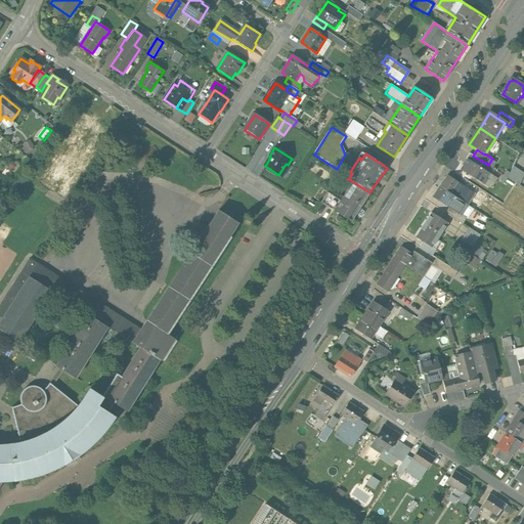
[(497,178),(467,159),(461,170),(490,188),(497,178)]
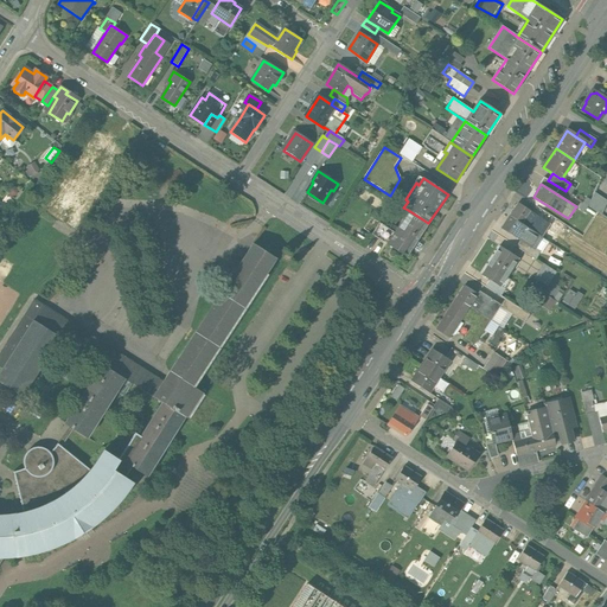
[(606,202),(594,195),(588,206),(600,213),(606,202)]
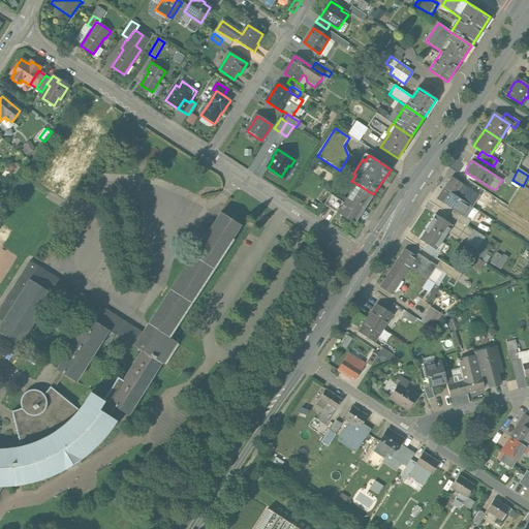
[(463,185),(452,178),(444,188),(456,195),(459,190),(463,185)]
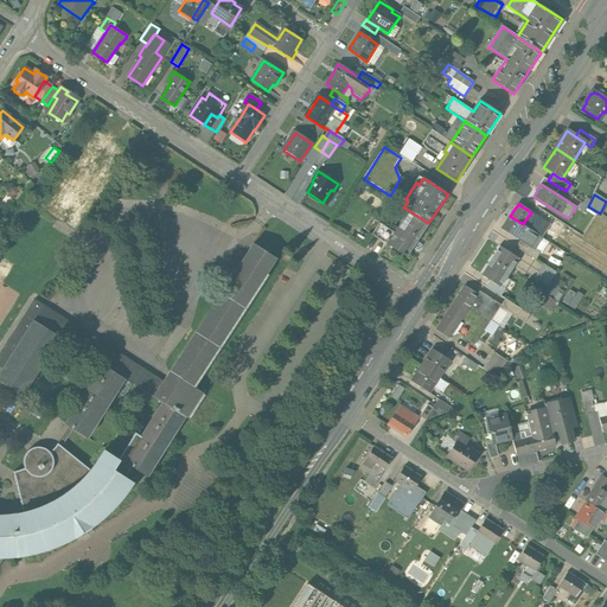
[(408,210),(387,244),(407,257),(413,248),(419,251),(422,246),(416,242),(428,223),(408,210)]
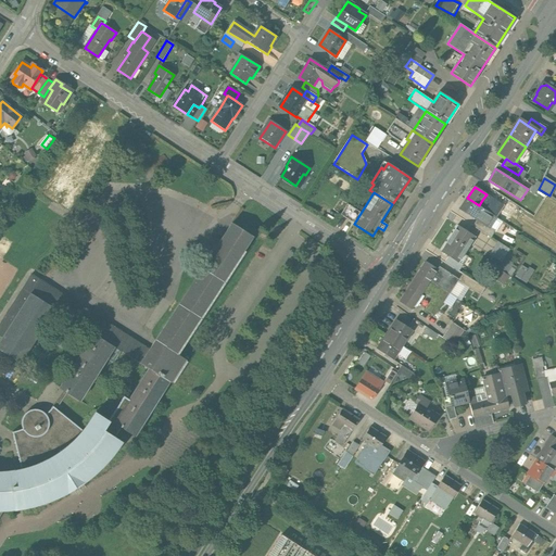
[(479,205),(467,198),(459,210),(476,220),(489,228),(490,228),(496,217),(489,212),(479,205)]
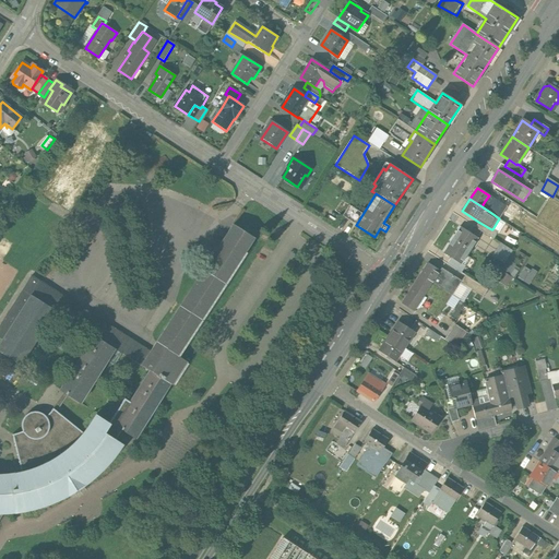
[(495,207),(485,201),(482,206),(491,213),(495,207)]
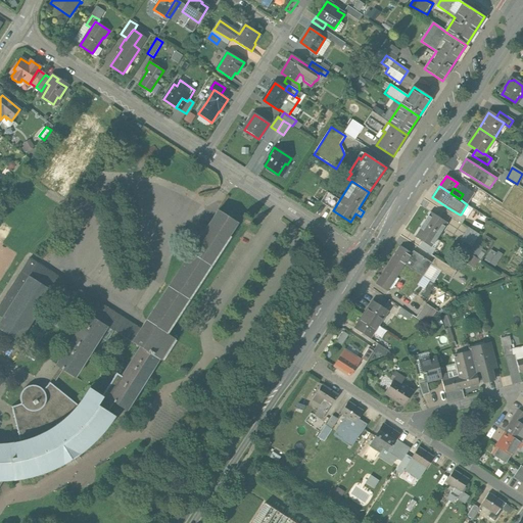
[(337,198),(327,192),(320,202),(330,208),(337,198)]
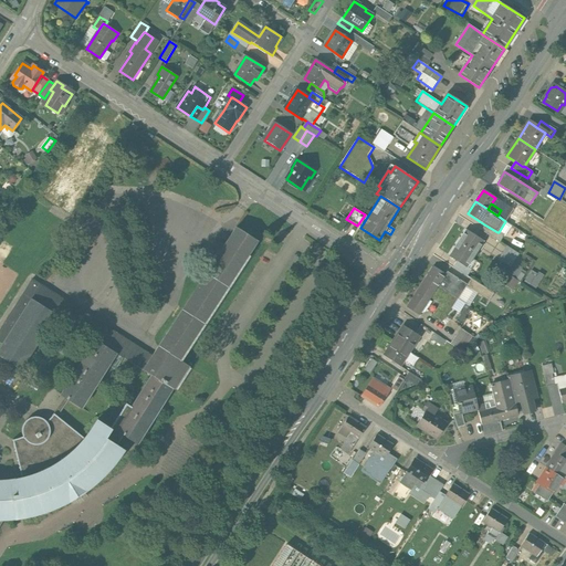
[(498,232),(484,224),(481,230),(499,242),(504,236),(499,232),(498,232)]
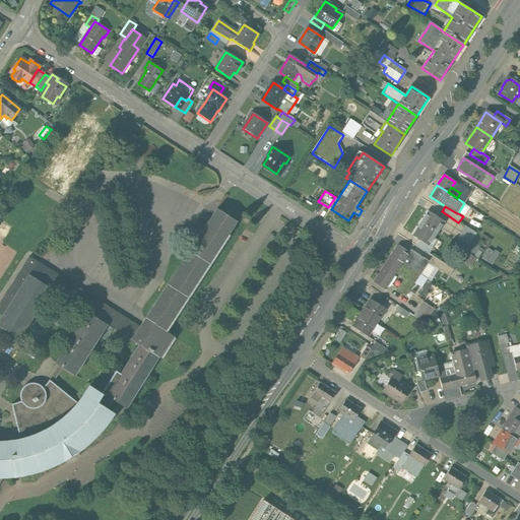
[(88,312),(56,364),(74,375),(107,324),(139,345),(121,374),(107,396),(113,400),(126,408),(158,356),(159,358),(173,336),(164,330),(234,219),(213,207),(136,330),(59,281),(53,290),(88,312)]
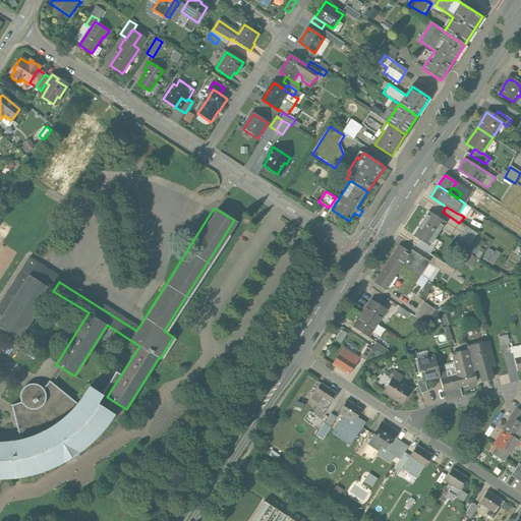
[(428,212),(414,235),(421,240),(430,245),(446,223),(428,212)]
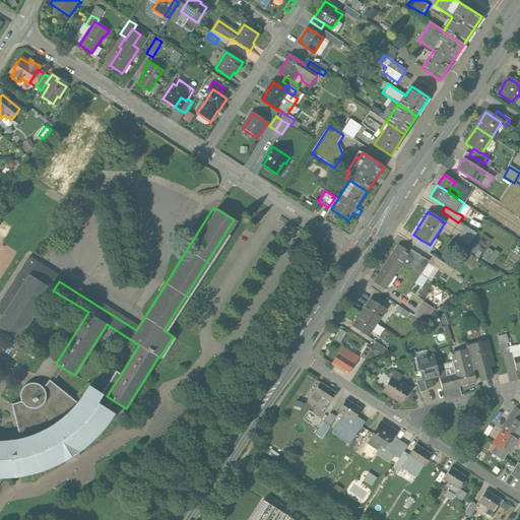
[(476,234),(464,225),(457,238),(468,246),(476,234)]
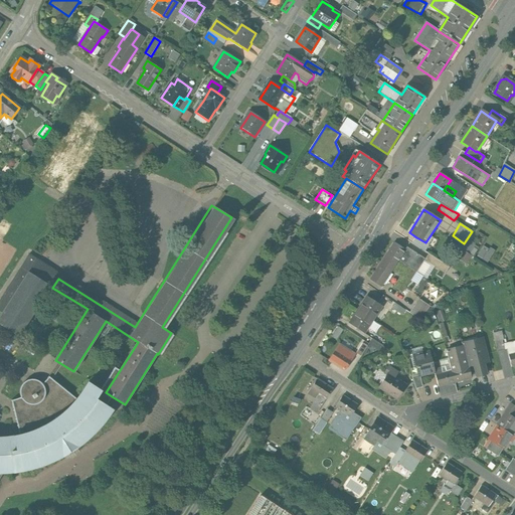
[(425,242),(416,237),(412,243),(424,251),(428,245),(425,242)]
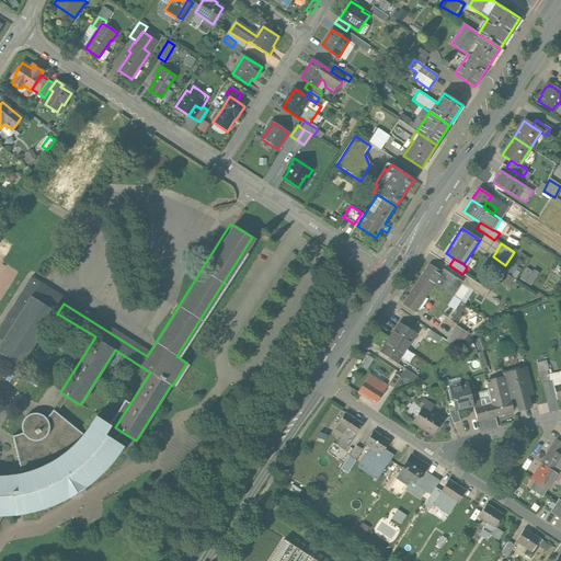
[(447,275),(430,264),(422,276),(433,284),(439,287),(444,290),(454,296),(462,284),(462,283),(462,282),(448,273),(447,275)]
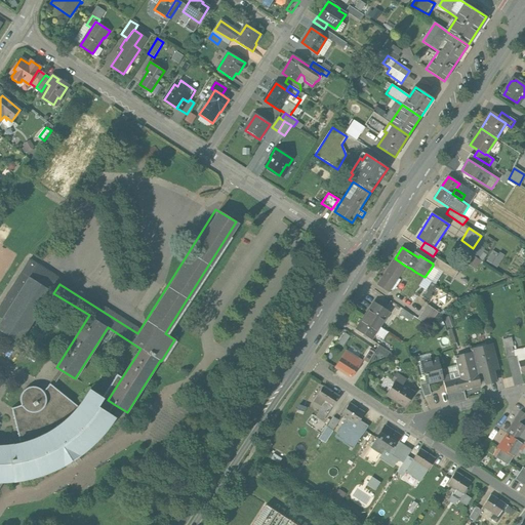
[(488,260),(499,267),(506,255),(495,249),(488,260)]
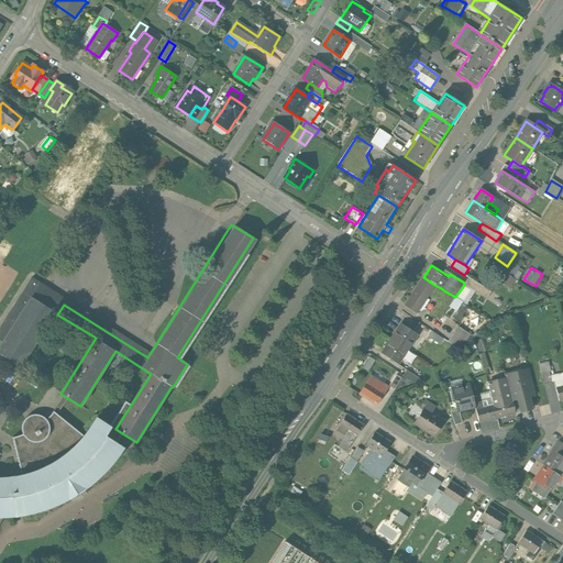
[(31,277),(0,326),(0,341),(2,342),(31,297),(55,312),(57,315),(64,305),(37,288),(41,283),(31,277)]
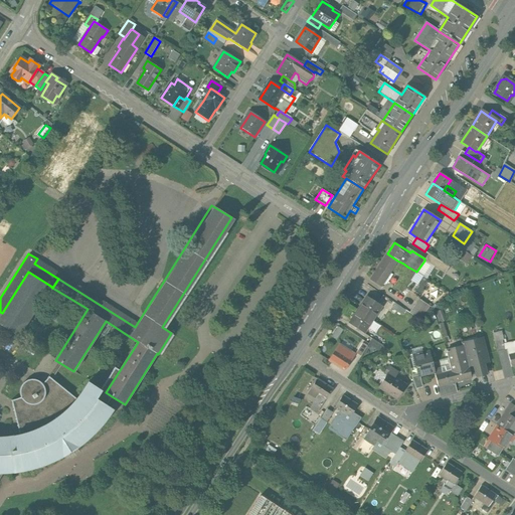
[(397,261),(387,253),(380,265),(390,271),(394,266),(397,261)]
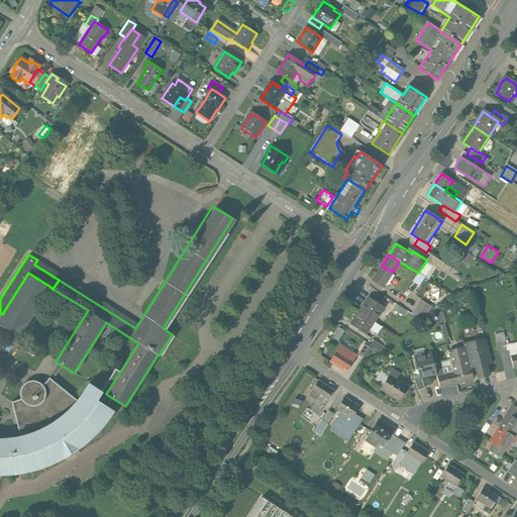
[(450,268),(430,254),(426,260),(426,261),(426,262),(446,275),(450,268)]
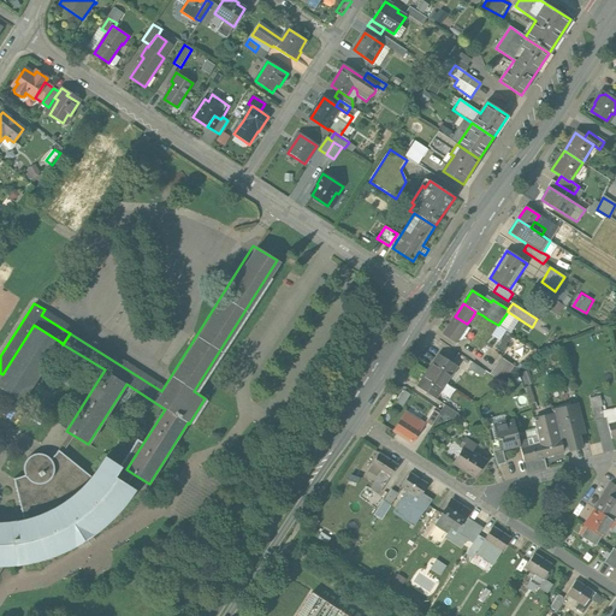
[(483,315),(475,312),(472,318),(484,325),(487,319),(483,315)]
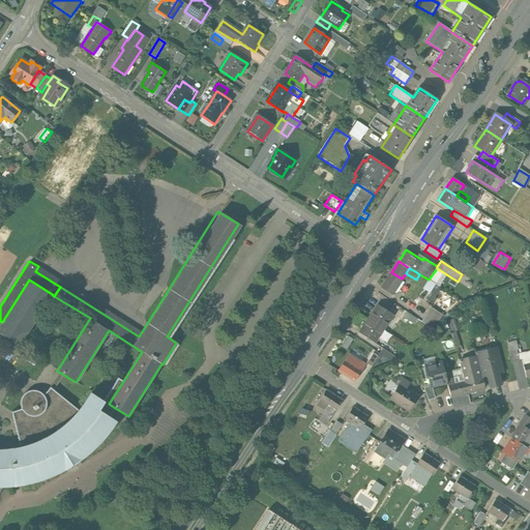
[(391,295),(402,278),(391,272),(381,288),(391,295)]
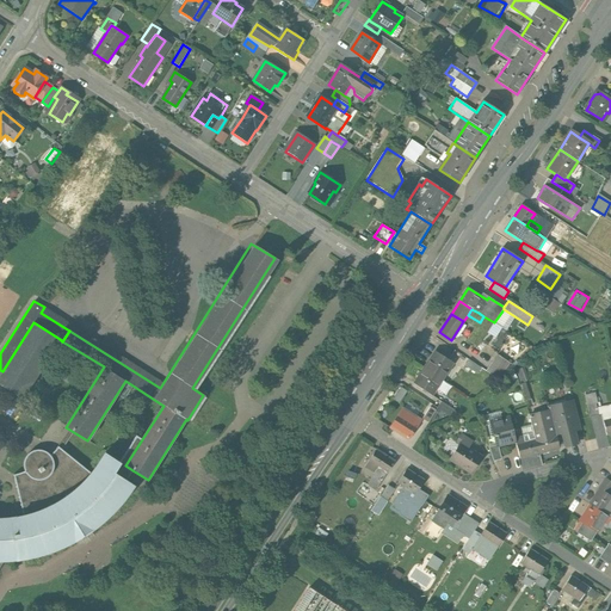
[(2,371),(0,375),(0,384),(23,400),(60,339),(34,322),(2,371)]
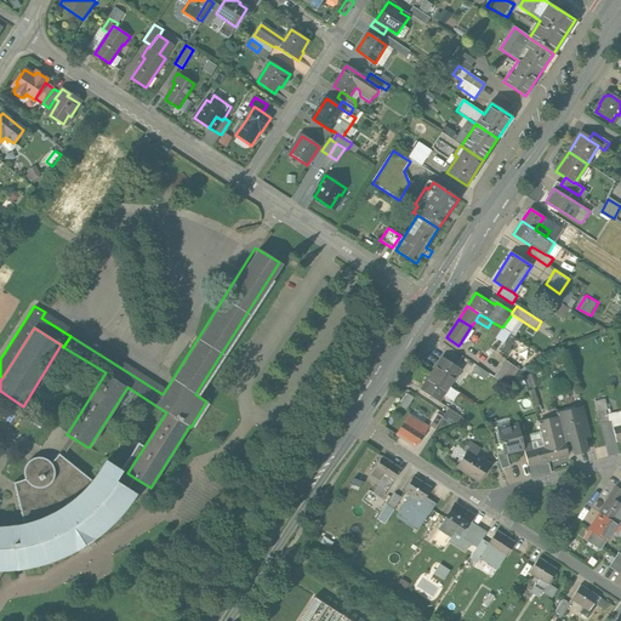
[(460,369),(442,357),(431,374),(449,386),(460,369)]
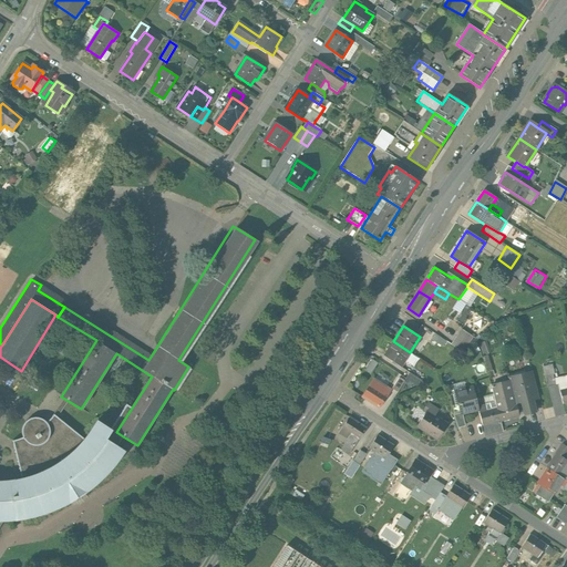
[(467,351),(476,334),(462,328),(454,344),(467,351)]
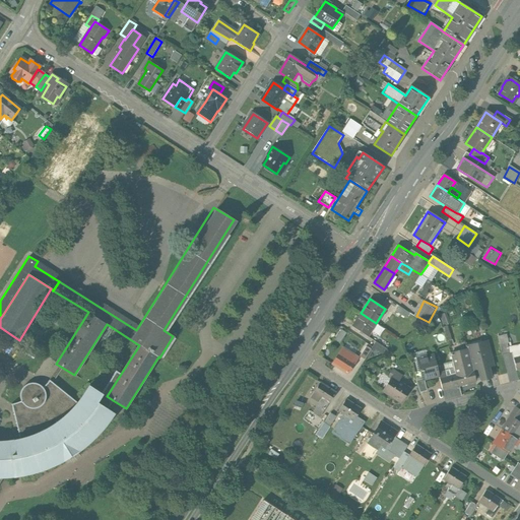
[(408,313),(399,307),(395,312),(405,318),(408,313)]
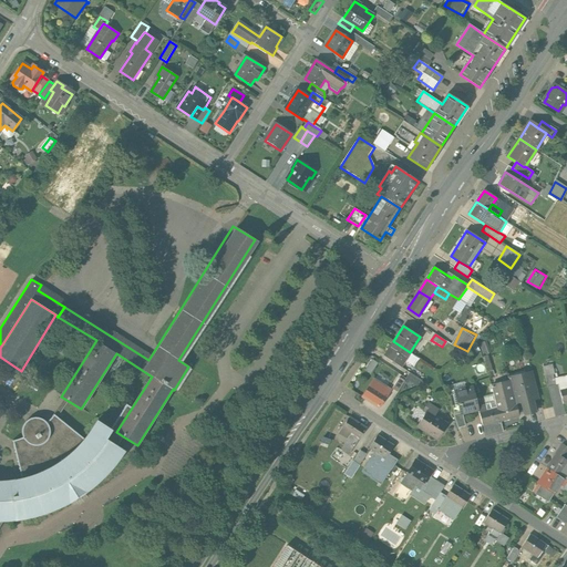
[(393,341),(384,356),(401,367),(410,352),(393,341)]
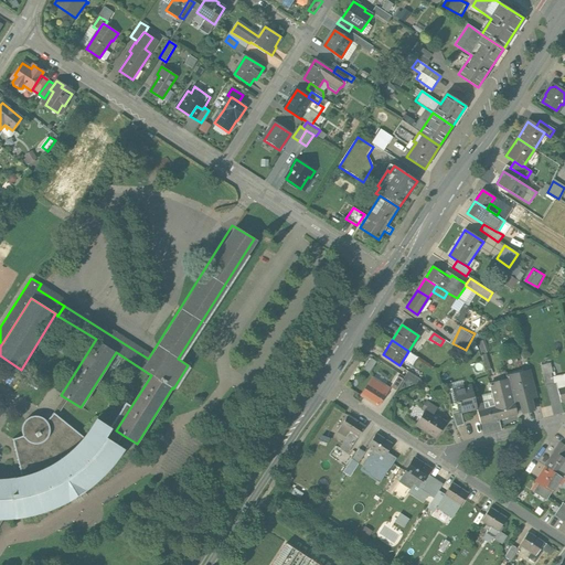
[(414,364),(419,356),(414,352),(408,360),(414,364)]
